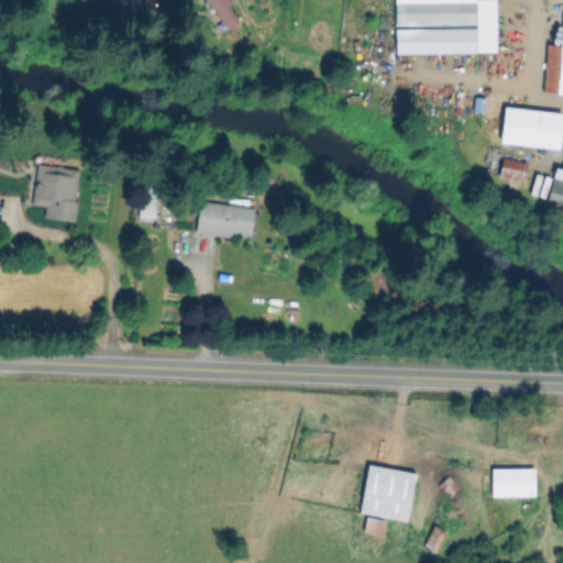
[(143,19),(139,0),(118,0),(123,23),(143,19)]
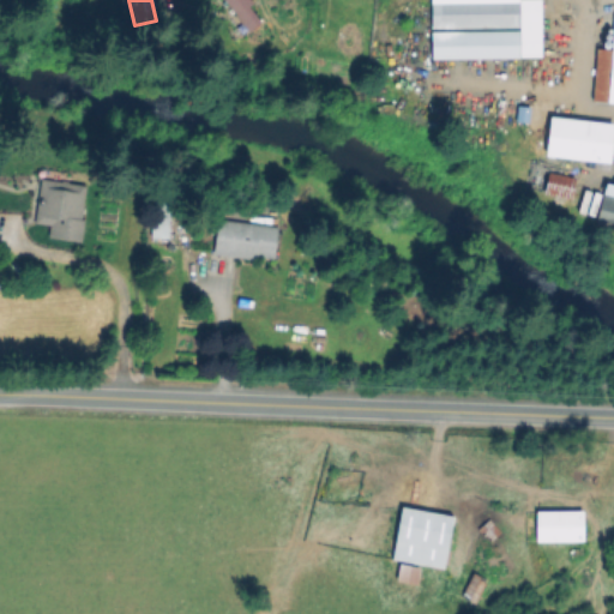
[(259,23),(242,0),(223,0),(247,32),(259,23)]
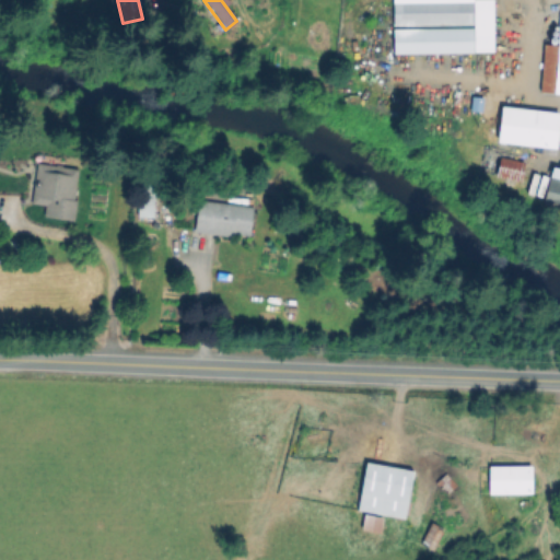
[(385,0),(385,49),(492,49),(492,0),(385,0)]
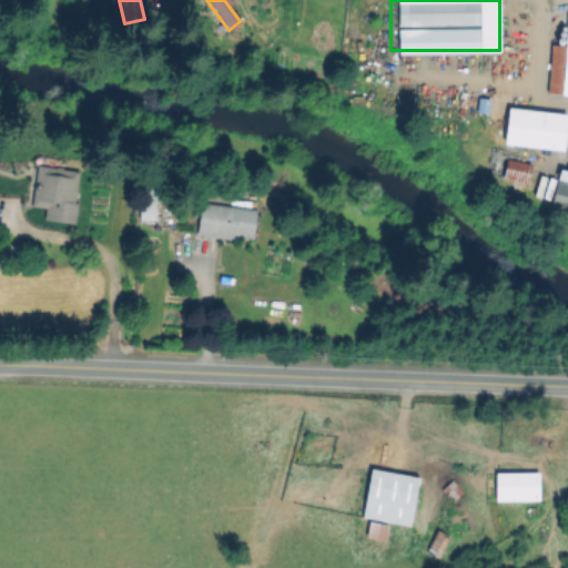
[(567,13),(566,47),(551,47),(548,98),(567,99),(567,13)]
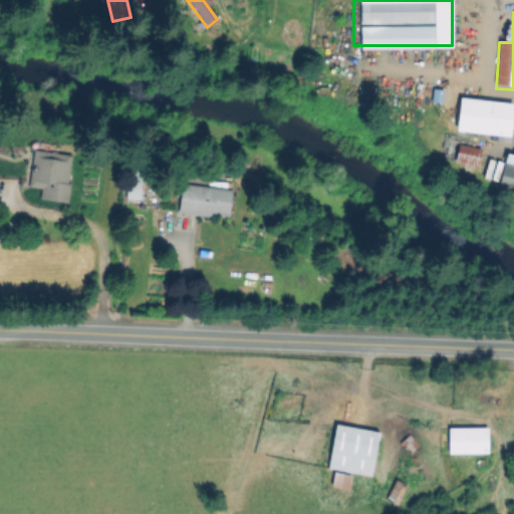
[(457,94),(513,97),(513,114),(513,132),(455,127),(457,94)]
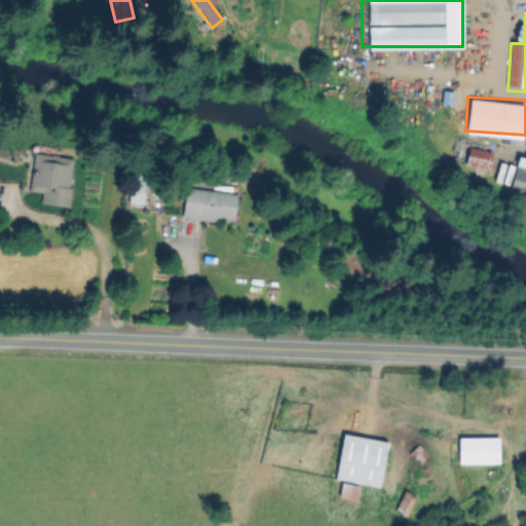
[(473,139),(467,162),(493,167),(498,145),(473,139)]
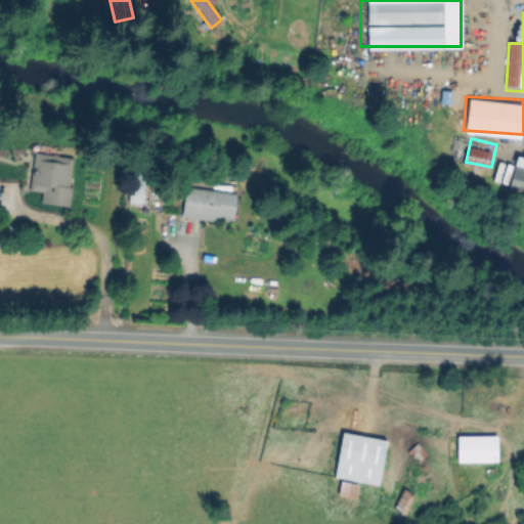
[(57,147),(56,157),(75,159),(70,206),(43,203),(44,191),(32,190),(36,153),(42,153),(43,146),(57,147)]
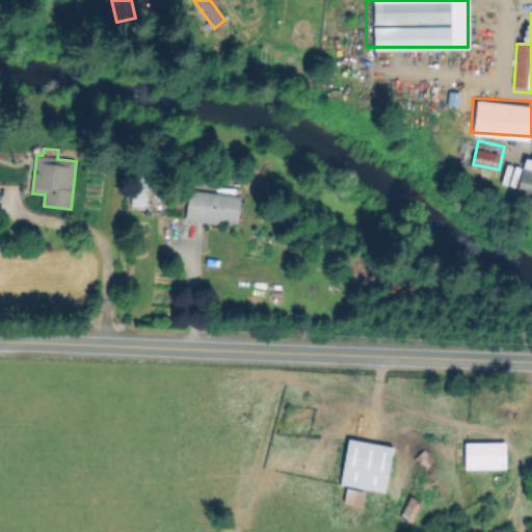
[(523,155),(531,157),(531,191),(514,187),(523,155)]
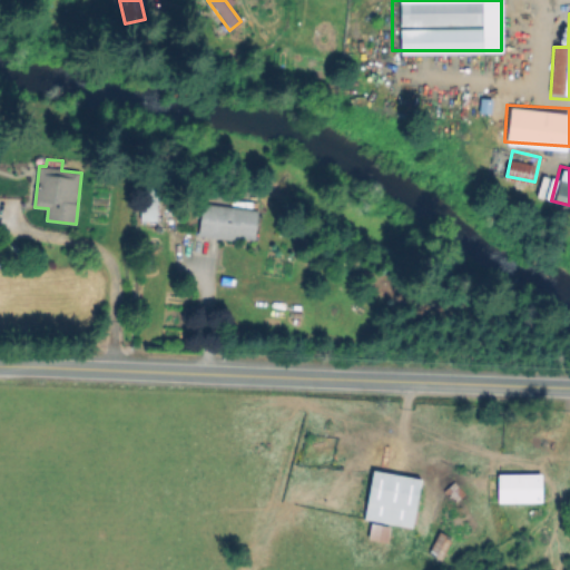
[(158,186),(157,222),(143,220),(144,186),(158,186)]
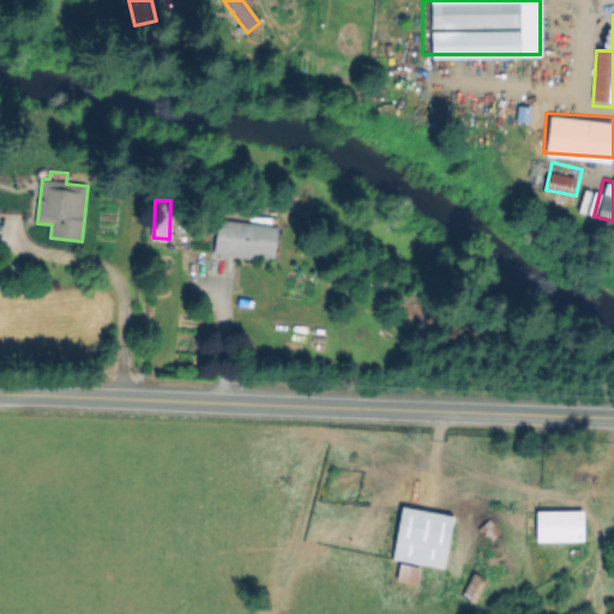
[(281,226),(276,262),(212,254),(216,218),(281,226)]
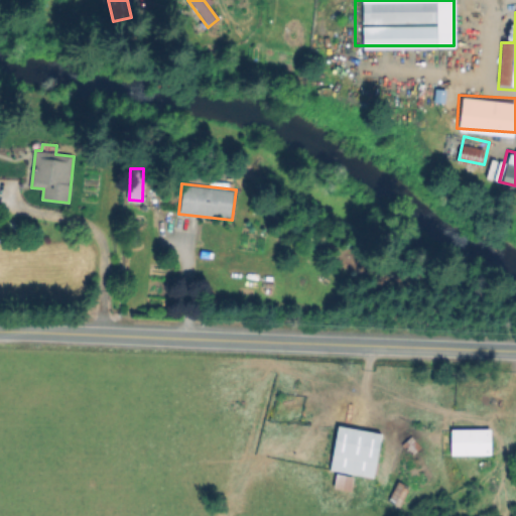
[(382,433),(374,478),(354,475),(352,491),(335,488),(338,471),(332,470),(339,426),(382,433)]
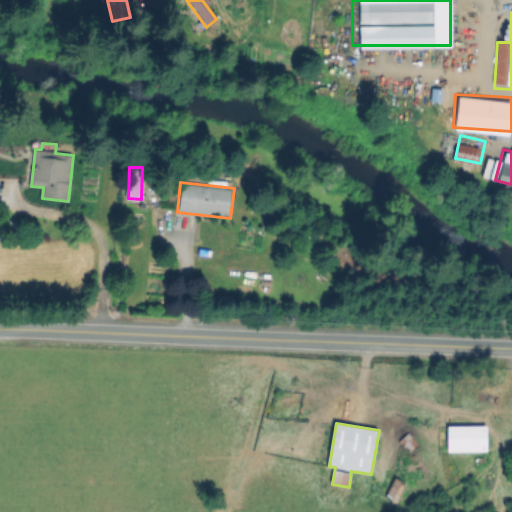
[(487,426),(488,451),(449,451),(449,426),(487,426)]
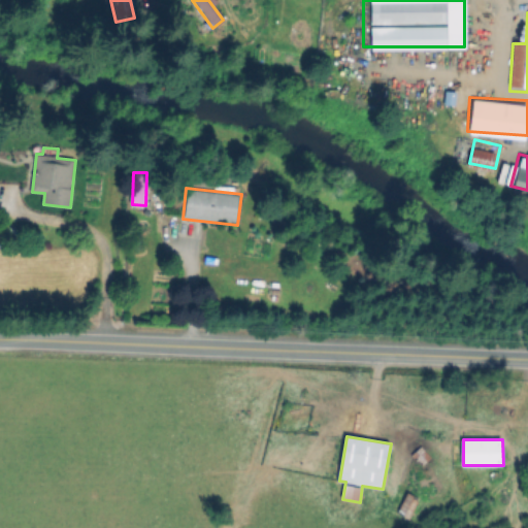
[(424,467),(421,483),(405,481),(408,464),(424,467)]
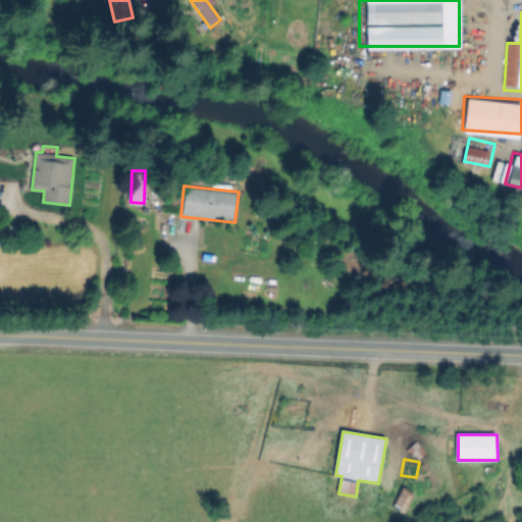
[(414,491),(405,513),(394,508),(403,487),(414,491)]
